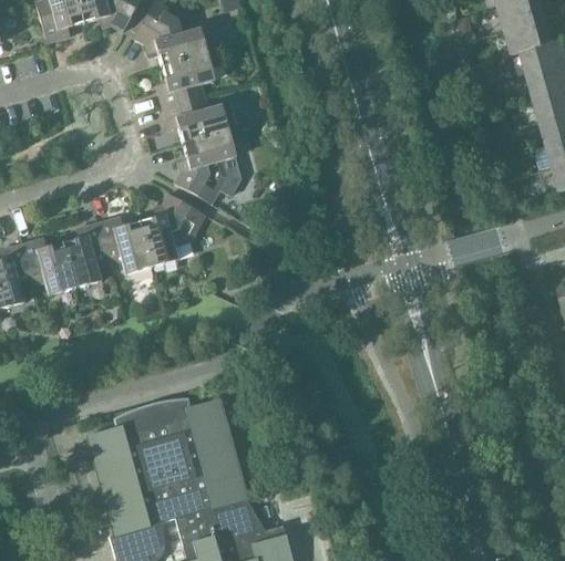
[(69,24),(85,21),(79,0),(37,0),(49,41),(71,34),(69,24)]
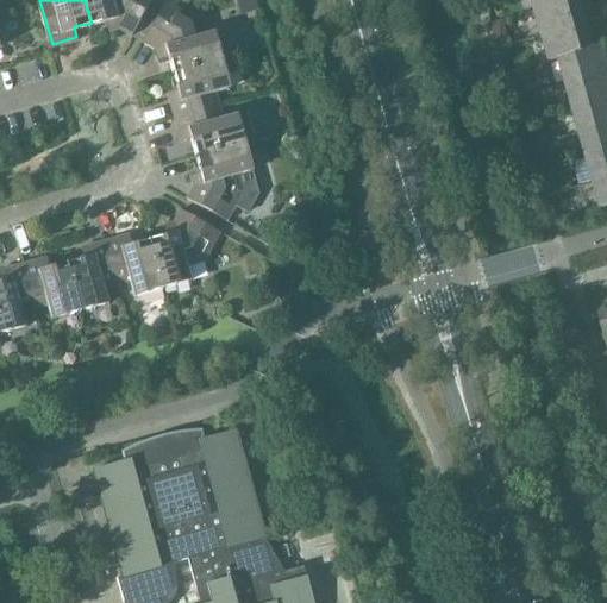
[(85,0),(92,23),(108,17),(111,27),(121,25),(133,31),(150,0),(85,0)]
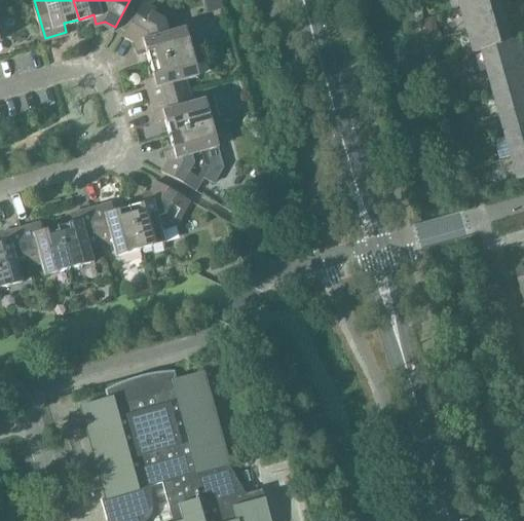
[(147,45),(151,60),(193,47),(186,24),(174,27),(170,12),(148,0),(143,0),(125,33),(137,39),(139,47),(147,45)]
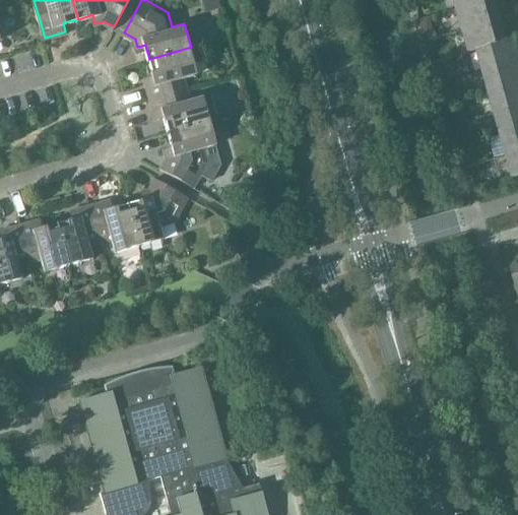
[(465,26),(504,15),(500,0),(477,0),(459,5),(465,26)]
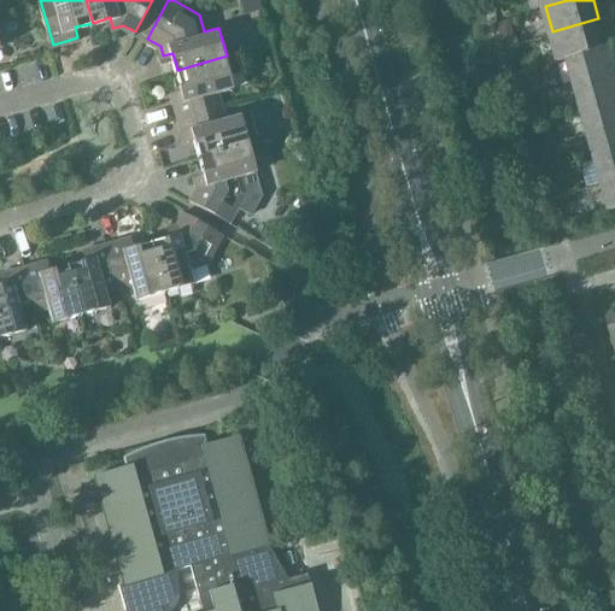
[(513,15),(499,19),(507,43),(515,41),(520,40),(513,15)]
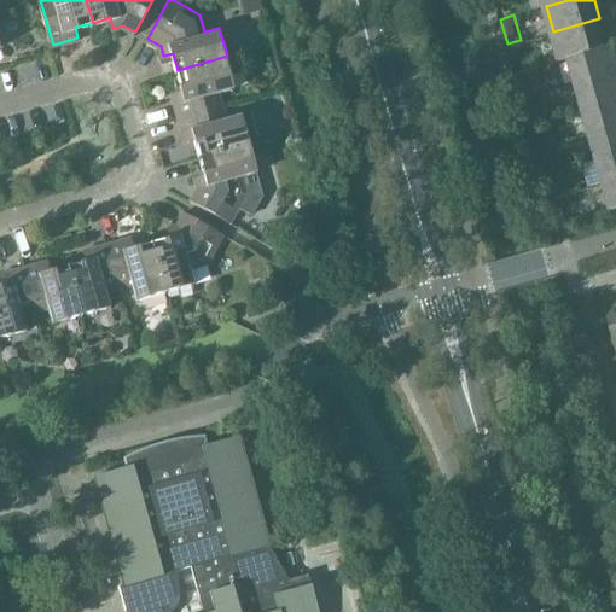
[(599,18),(553,31),(561,58),(570,54),(606,45),(606,44),(599,18)]
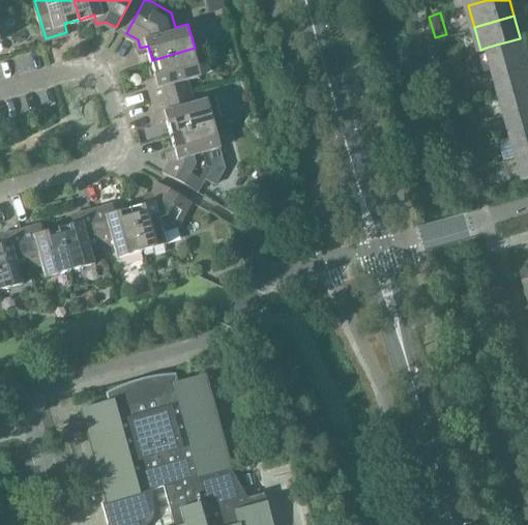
[(489,47),(495,68),(527,59),(527,35),(520,37),(520,38),(489,47)]
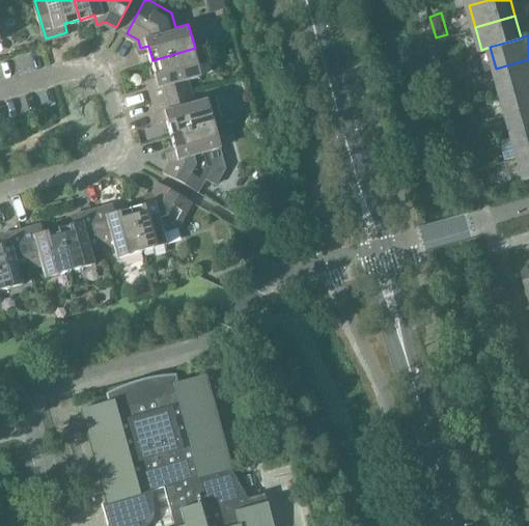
[(152,60),(157,76),(148,78),(154,99),(192,88),(189,77),(202,74),(195,48),(152,60)]
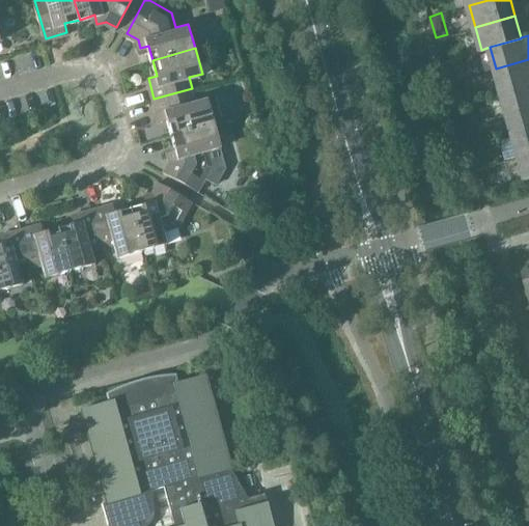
[(502,90),(528,83),(528,59),(496,68),(502,90)]
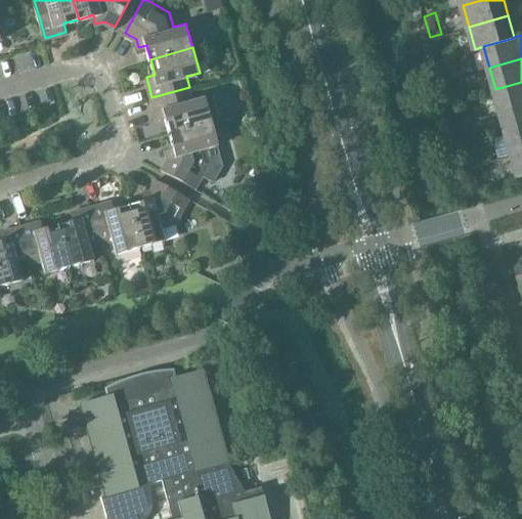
[(502,111),(521,104),(521,82),(495,89),(502,111)]
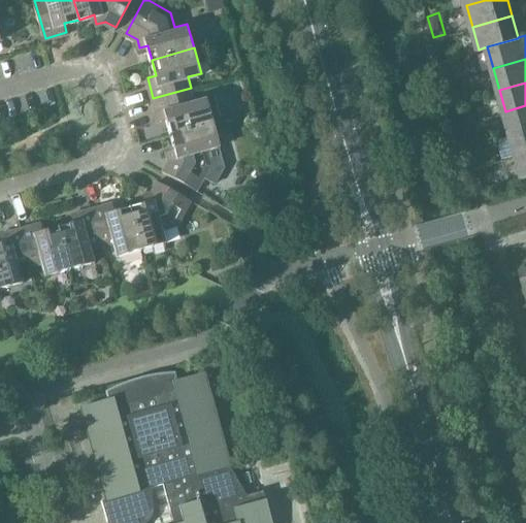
[(217,92),(194,98),(191,88),(153,98),(159,120),(167,117),(171,132),(214,120),(224,117),(217,92)]
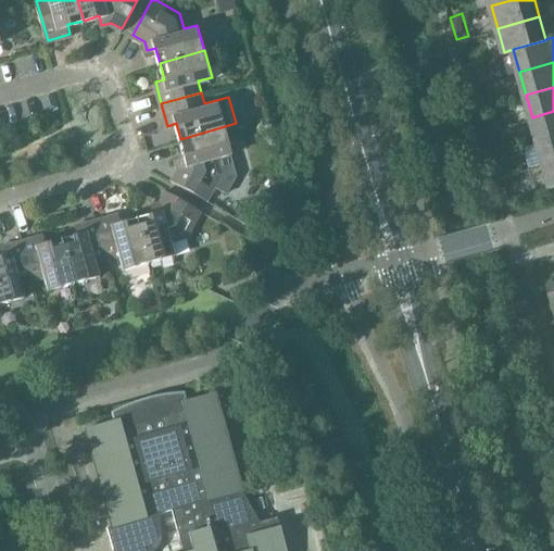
[(538,140),(553,135),(553,111),(532,117),(538,140)]
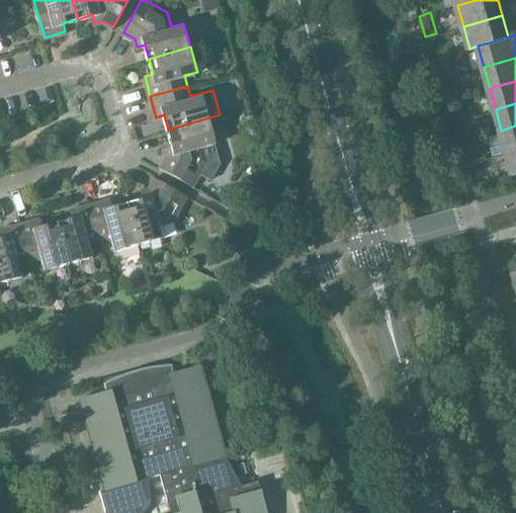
[(217,142),(209,117),(168,130),(172,144),(164,146),(166,155),(160,165),(194,184),(201,172),(212,178),(222,161),(217,142)]
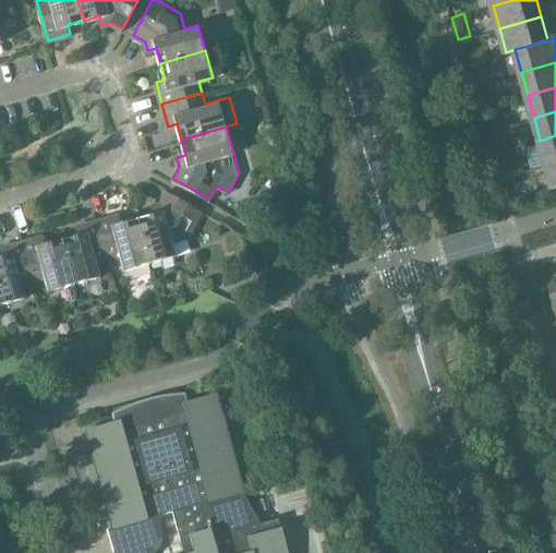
[(546,163),(555,160),(555,135),(540,141),(546,163)]
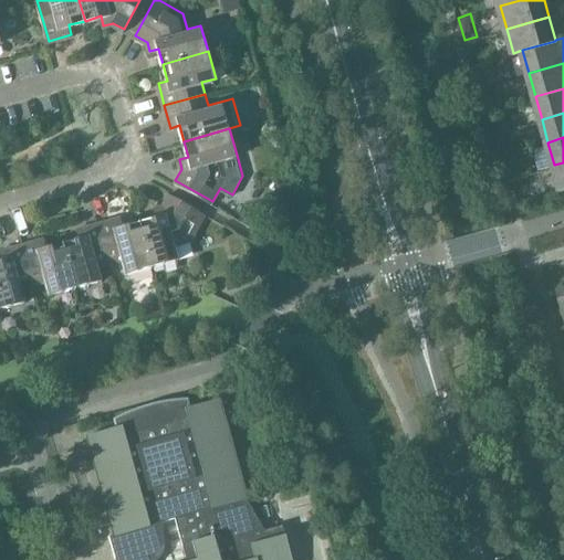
[(563,162),(554,165),(561,189),(563,188),(563,162)]
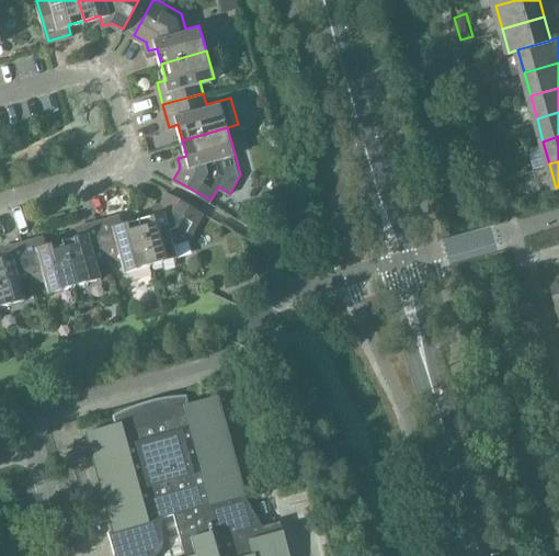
[(151,262),(178,254),(174,241),(190,237),(205,210),(168,190),(161,201),(152,203),(155,213),(139,217),(151,262)]
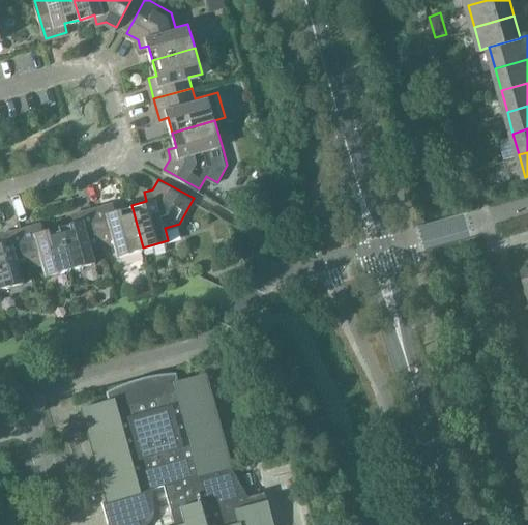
[(143,248),(132,205),(117,209),(114,200),(93,206),(104,244),(115,241),(118,255),(143,248)]
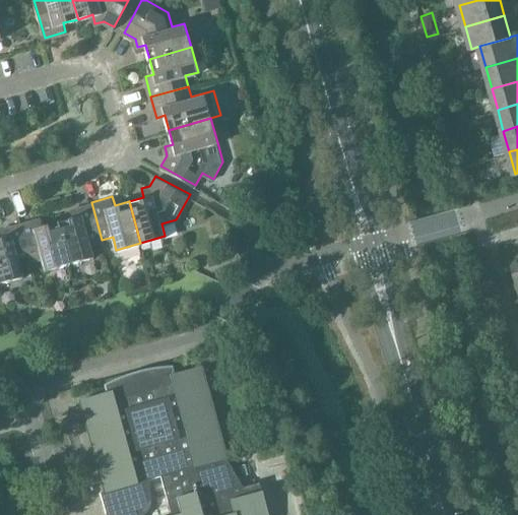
[(73,216),(58,220),(70,262),(94,256),(90,243),(102,240),(91,202),(70,208),(73,216)]
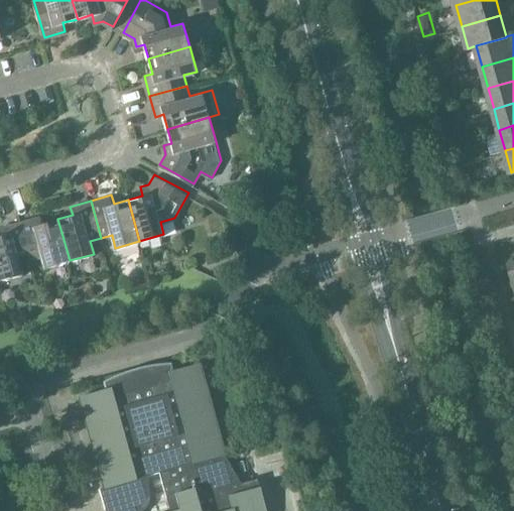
[(57,219),(43,223),(41,215),(20,220),(31,257),(42,254),(45,267),(70,260),(57,219)]
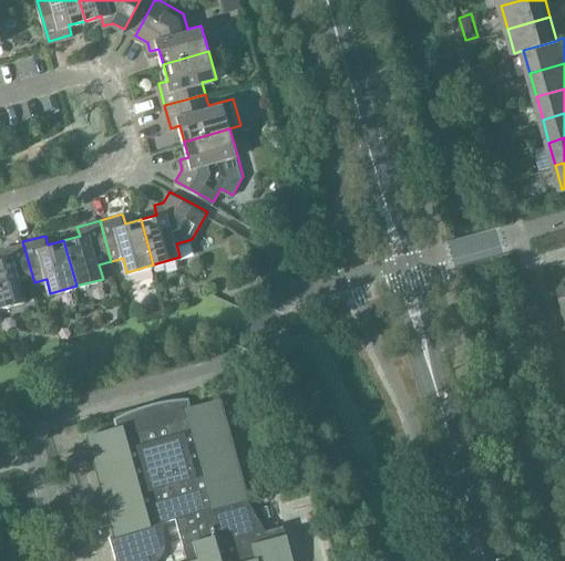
[(34,282),(22,241),(0,248),(2,257),(0,258),(0,307),(27,300),(22,286),(34,282)]
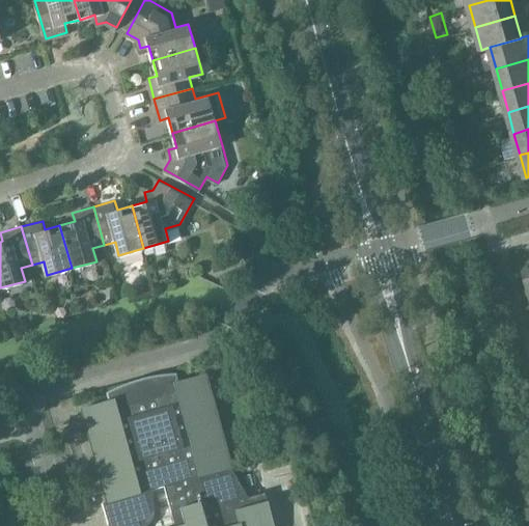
[(245,260),(238,270),(248,278),(255,269),(245,260)]
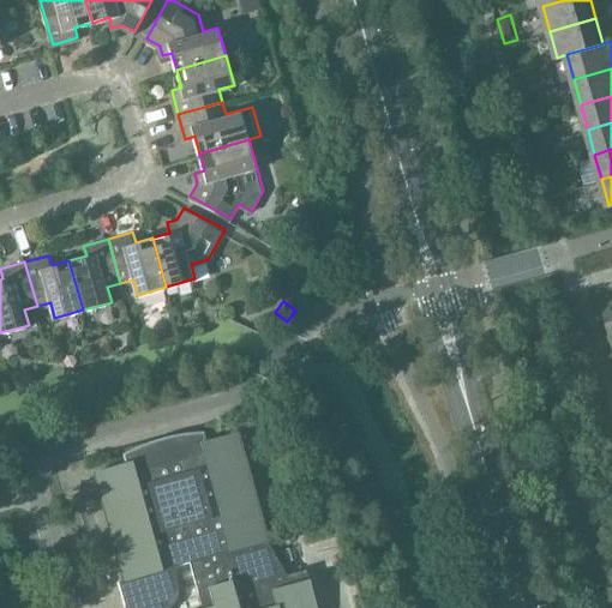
[(165,438),(157,440),(148,444),(136,449),(129,452),(131,459),(96,469),(126,577),(120,578),(125,596),(129,607),(318,607),(307,567),(288,572),(269,537),(239,429),(205,439),(203,432),(195,432),(184,433),(174,435),(165,438)]
